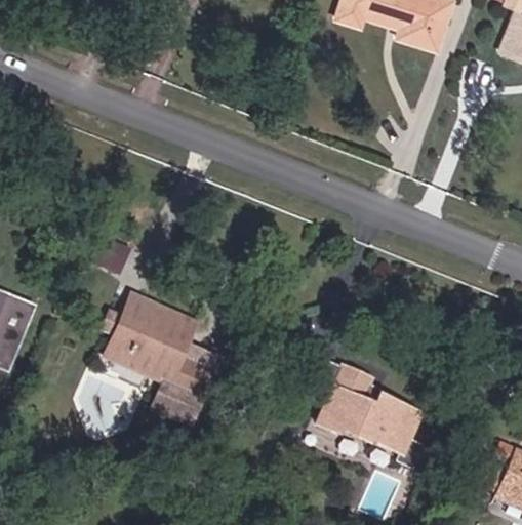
[(439,50),(454,3),(444,0),(340,0),(334,21),(360,29),(364,13),(401,27),(397,39),(439,50)]
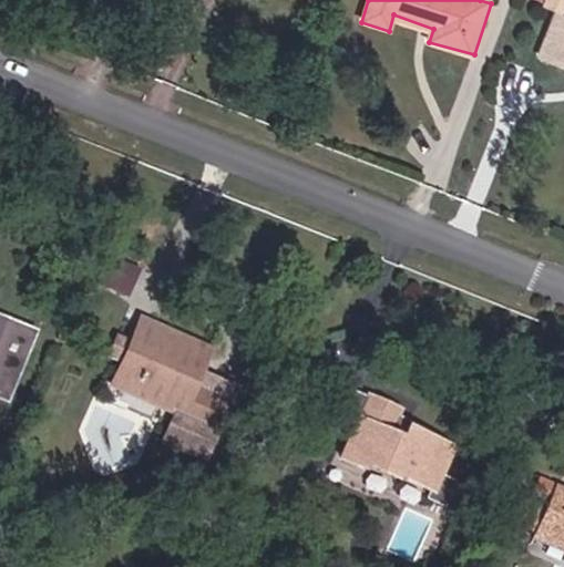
[(543,0),(541,9),(549,11),(553,0),(543,0)]
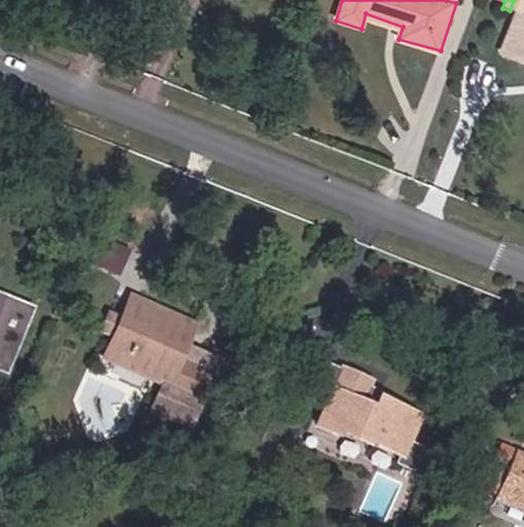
[(523,0),(514,0),(510,10),(519,13),(523,0)]
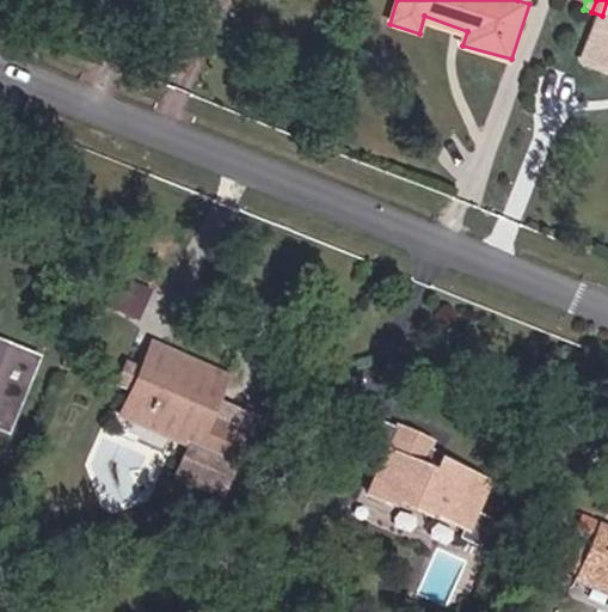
[(607,24),(599,22),(583,66),(607,74),(607,24)]
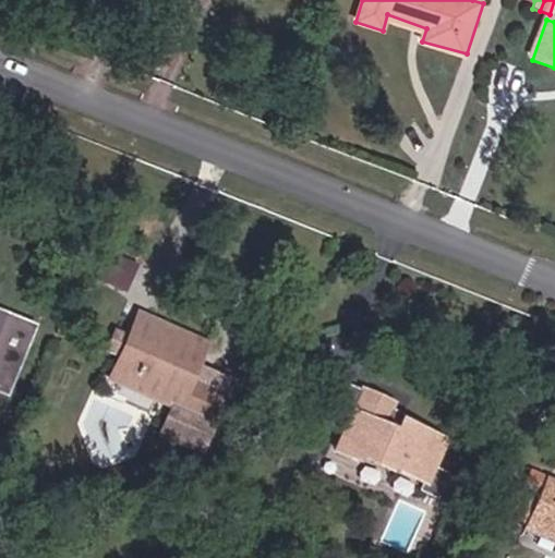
[(0,381),(10,386),(33,330),(0,316),(0,381)]
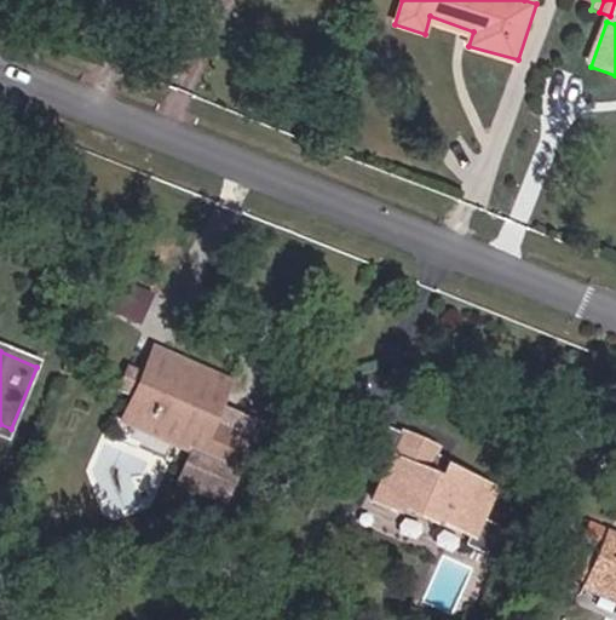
[(155,380),(173,388),(182,365),(163,357),(155,380)]
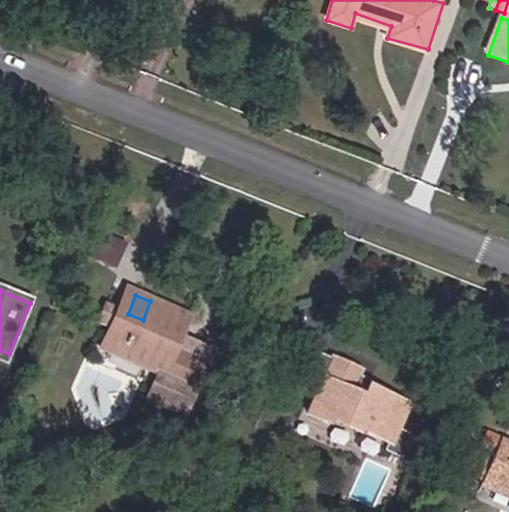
[(194,360),(178,355),(193,319),(150,301),(143,320),(128,314),(113,354),(181,380),(178,392),(201,402),(219,352),(199,346),(194,360)]
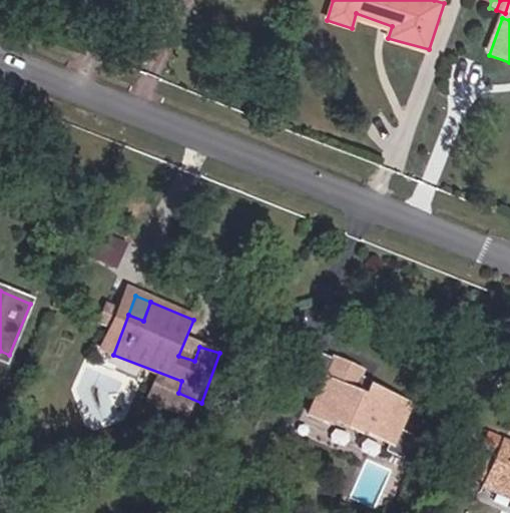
[(311,367),(320,348),(303,341),(295,359),(311,367)]
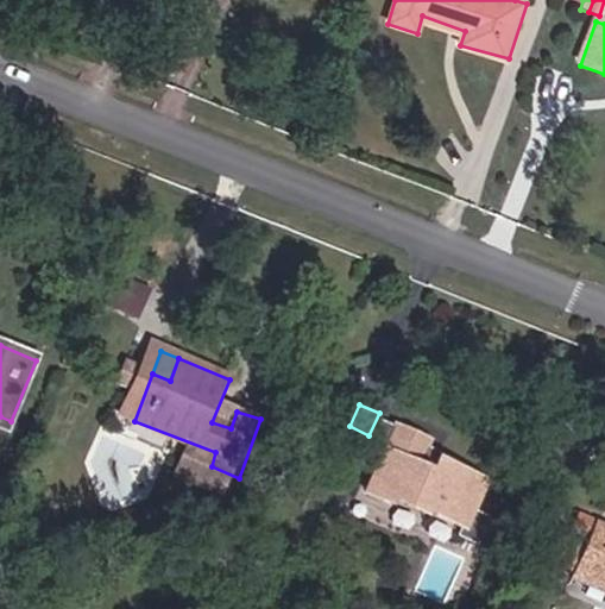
[(379,413),(369,435),(390,445),(371,487),(396,497),(397,493),(399,488),(433,502),(432,504),(468,522),(465,529),(484,539),(495,514),(480,508),(495,478),(442,453),(436,465),(422,459),(430,440),(434,434),(402,420),(401,424),(379,413)]
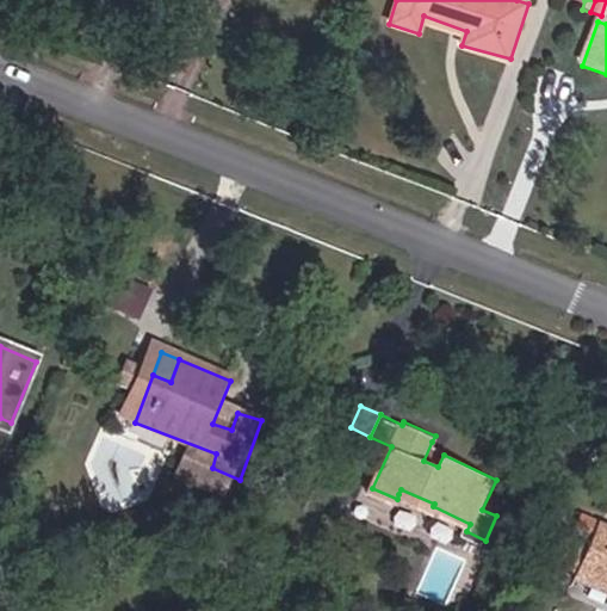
[(432,442),(423,461),(438,467),(444,455),(447,448),(432,442)]
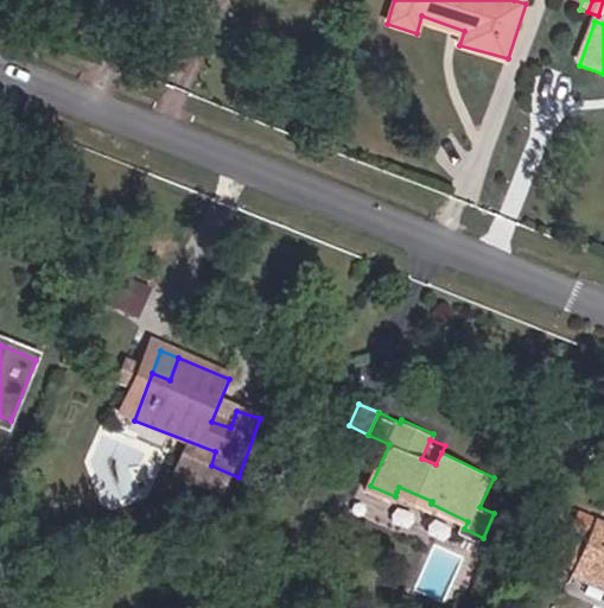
[(399,487),(396,492),(430,507),(431,504),(432,501),(399,487)]
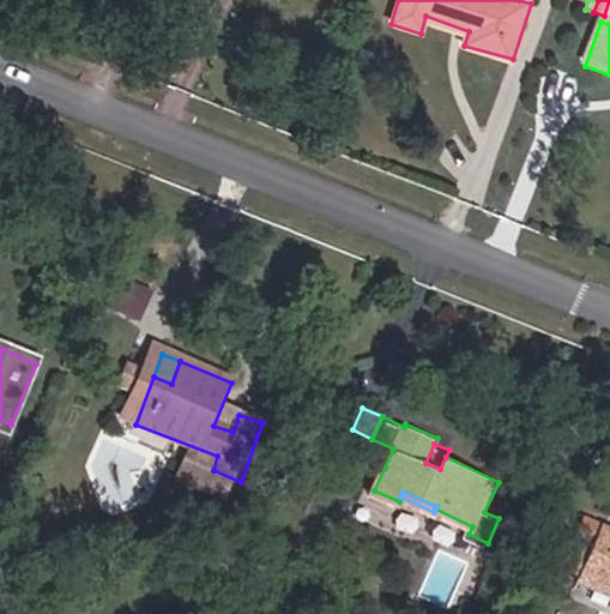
[(589,583),(609,593),(609,539),(608,537),(589,583)]
